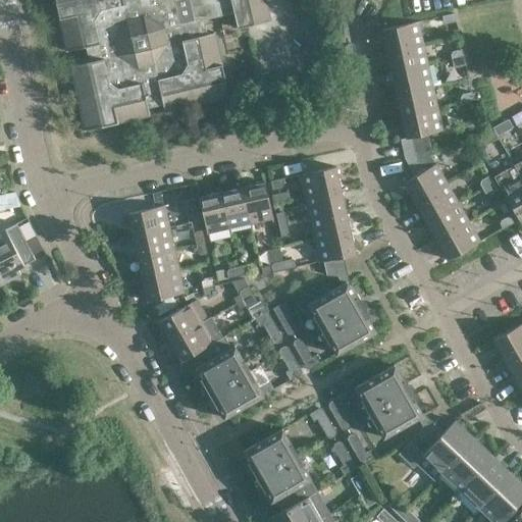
[(55,0),(67,52),(87,48),(90,62),(70,66),(86,131),(149,116),(147,108),(164,104),(165,111),(229,97),(215,33),(208,34),(205,20),(235,13),(238,28),(271,20),(266,0),(55,0)]
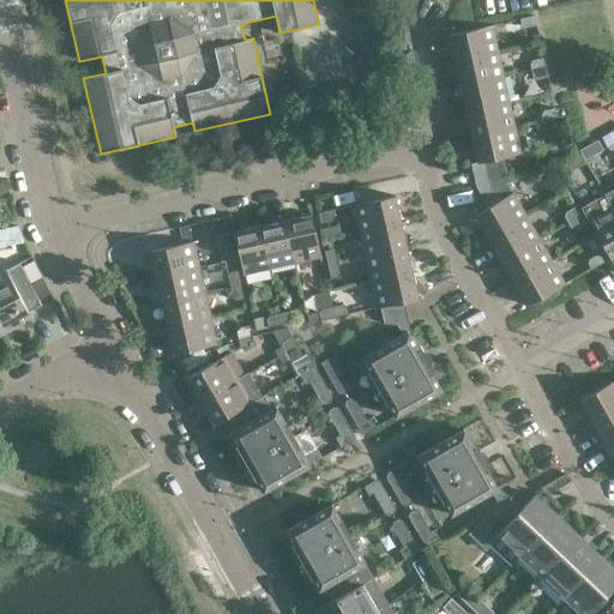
[(533,18),(519,22),(521,28),(524,30),(535,28),(533,18)]
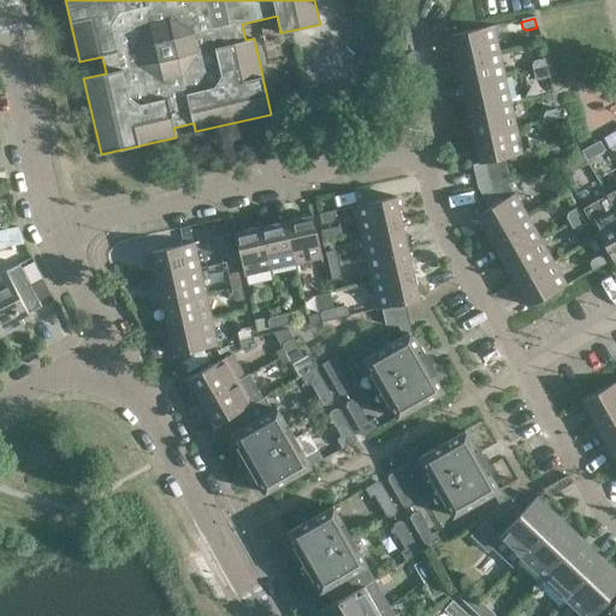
[(456,63),(498,54),(492,28),(450,37),(456,63)]
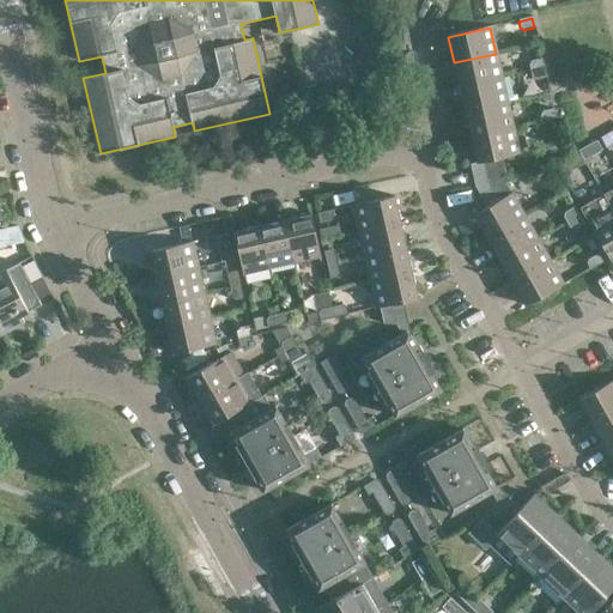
[(454,62),(459,87),(502,79),(496,54),(454,62)]
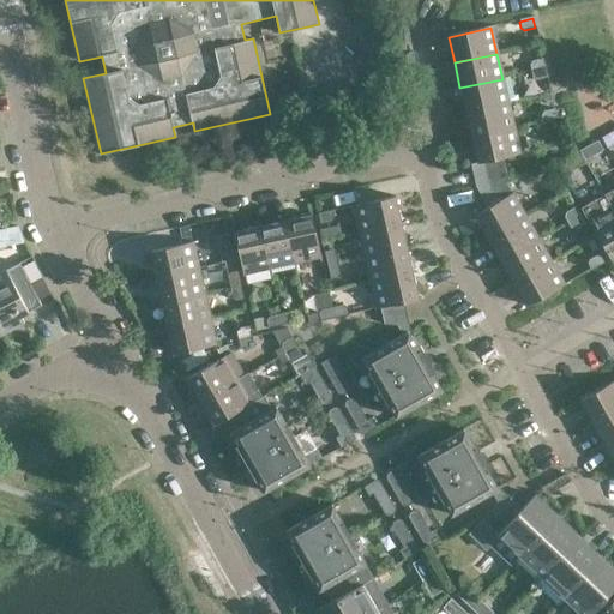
[(529,66),(530,72),(545,70),(542,60),(531,62),(529,66)]
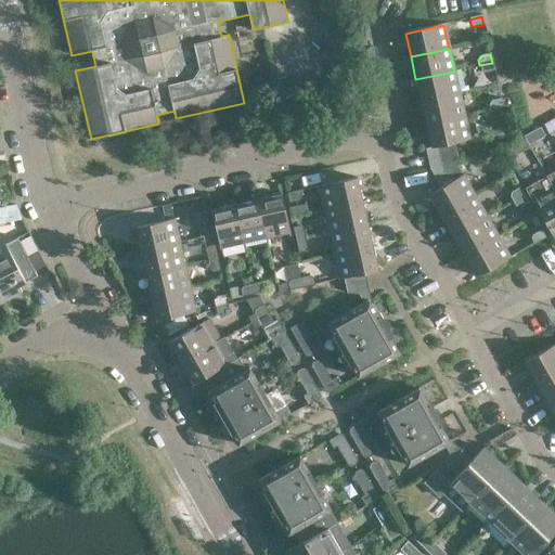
[(492,63),(479,65),(480,71),(485,74),(494,72),(492,63)]
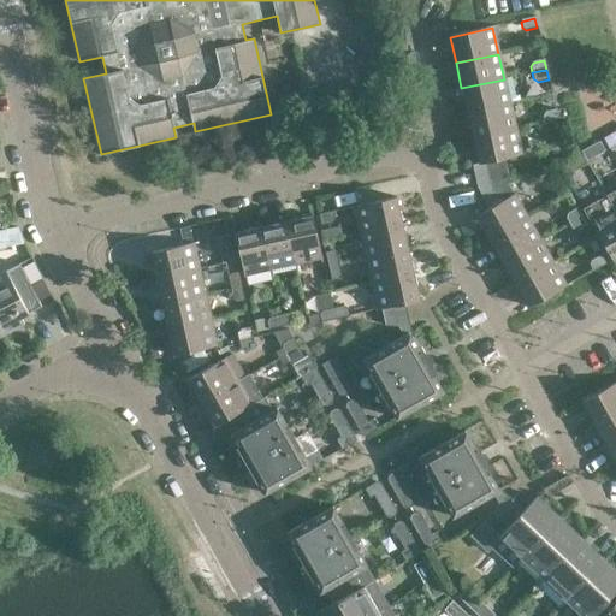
[(461,88),(467,113),(509,105),(504,80),(461,88)]
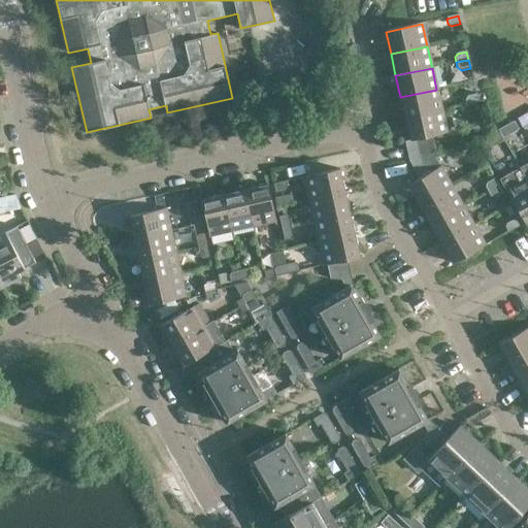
[(400,97),(405,119),(441,111),(436,90),(400,97)]
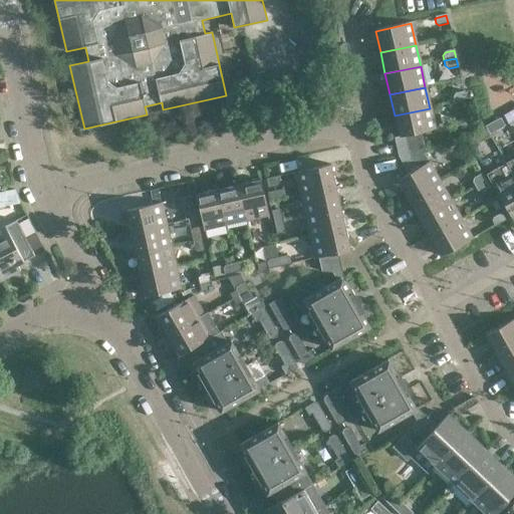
[(465,100),(464,92),(455,94),(453,97),(454,102),(465,100)]
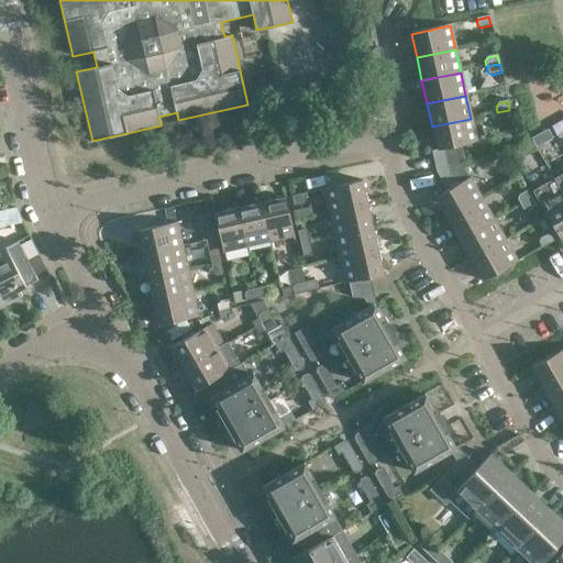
[(476,142),(471,119),(432,127),(438,151),(431,152),(435,173),(446,168),(443,150),(476,142)]
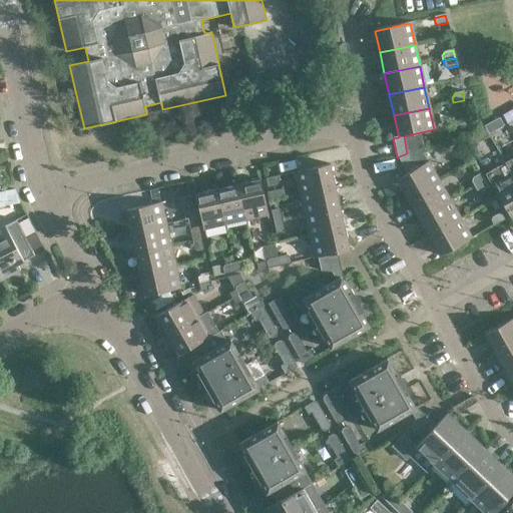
[(504,126),(500,118),(484,127),(485,127),(489,135),(504,126)]
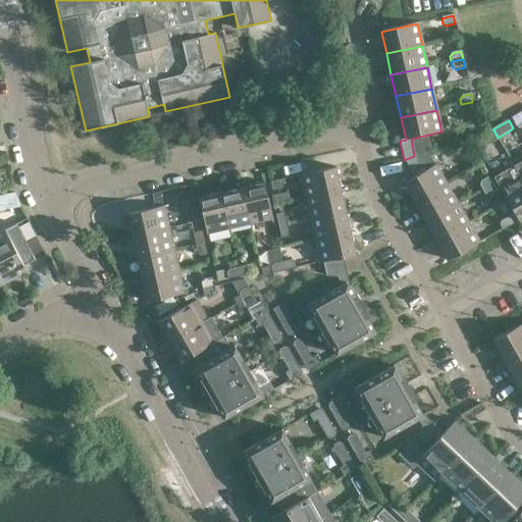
[(482,136),(472,142),(479,155),(485,151),(487,145),(482,136)]
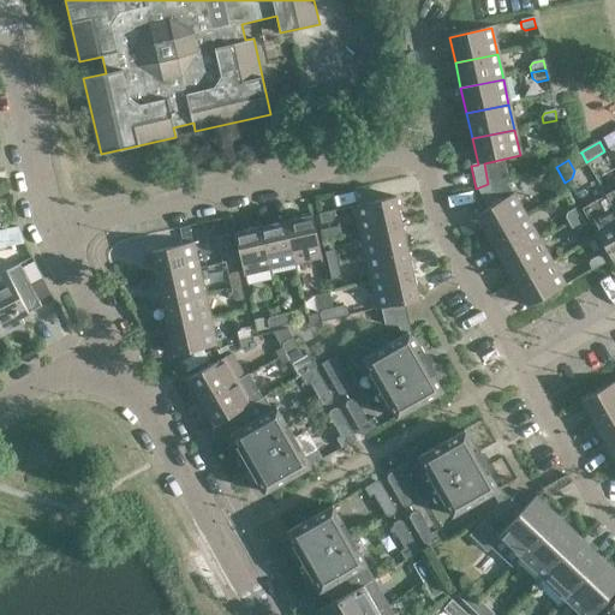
[(614,185),(614,190),(604,197),(614,215),(614,174),(614,175),(613,180),(614,185)]
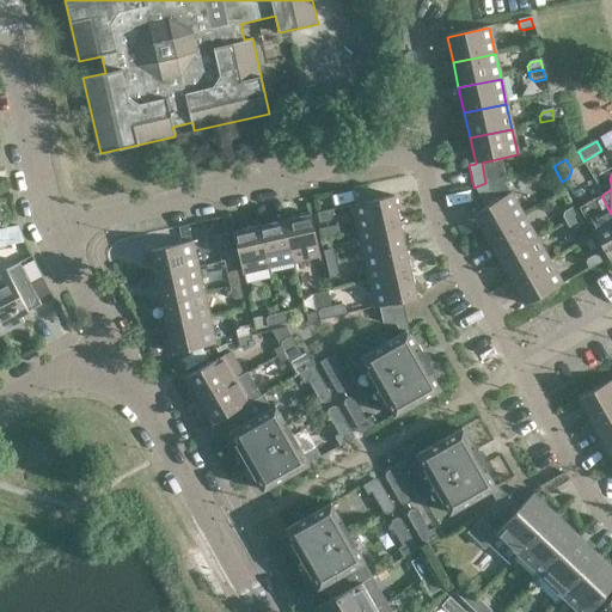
[(472,215),(485,239),(522,218),(509,194),(496,202),(485,183),(473,188),(485,208),(472,215)]
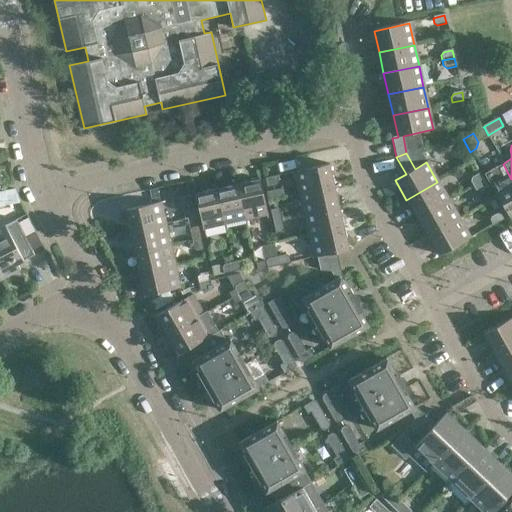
[(430,167),(437,177),(448,169),(441,159),(430,167)]
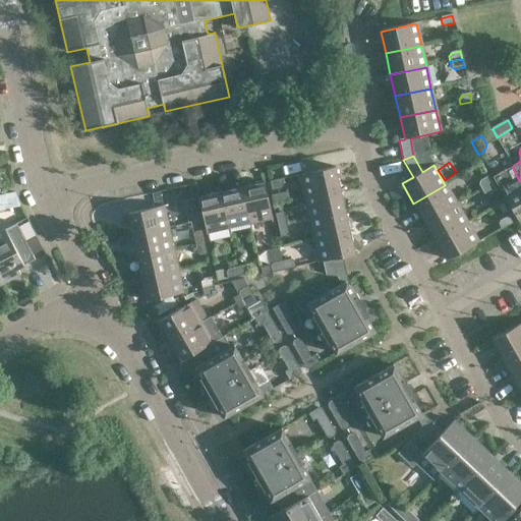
[(298,174),(303,196),(340,188),(335,166),(298,174)]
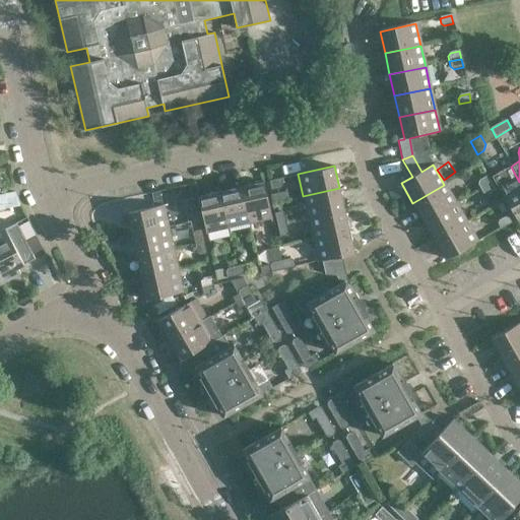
[(519,182),(511,167),(492,178),(518,224),(519,223),(519,182)]
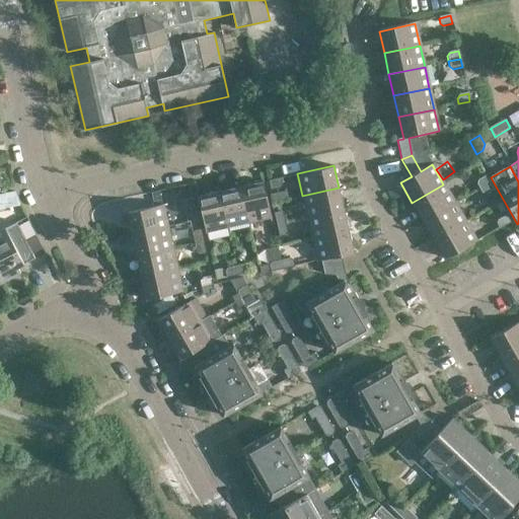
[(476,184),(478,190),(490,183),(486,176),(477,180),(476,184)]
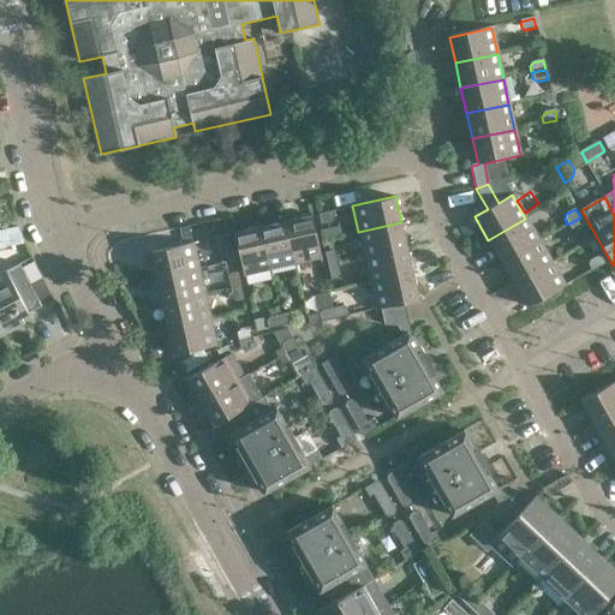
[(333,210),(318,214),(321,225),(333,222),(334,218),(333,210)]
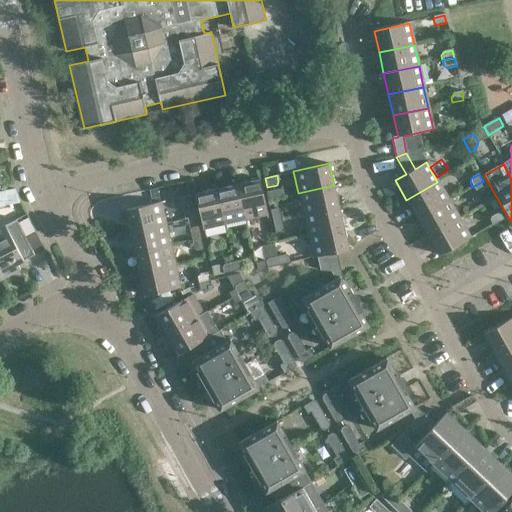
[(259,179),(237,184),(245,220),(267,215),(259,179)]
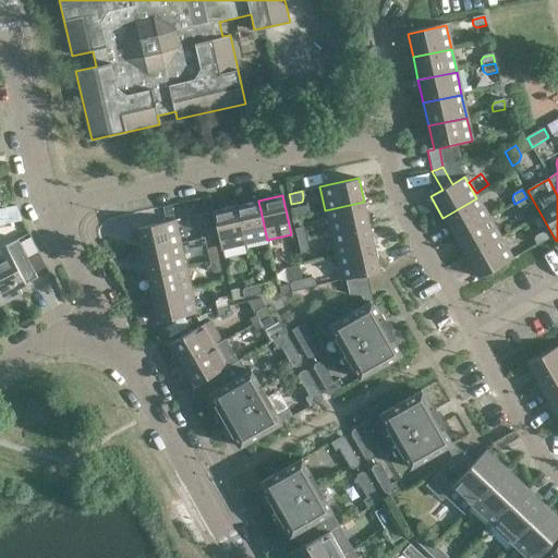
[(526,197),(514,204),(518,208),(522,209),(531,205),(526,197)]
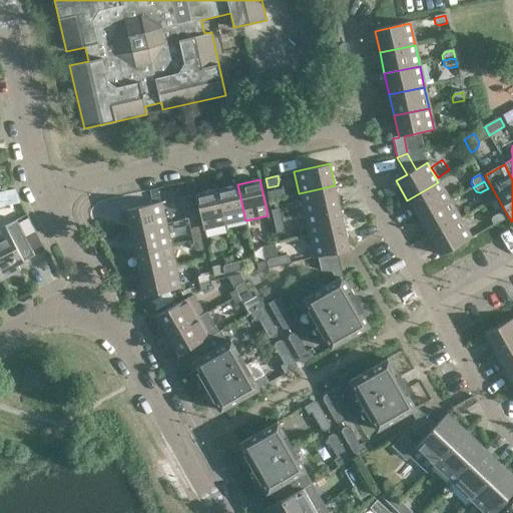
[(407,200),(418,218),(449,200),(438,182),(407,200)]
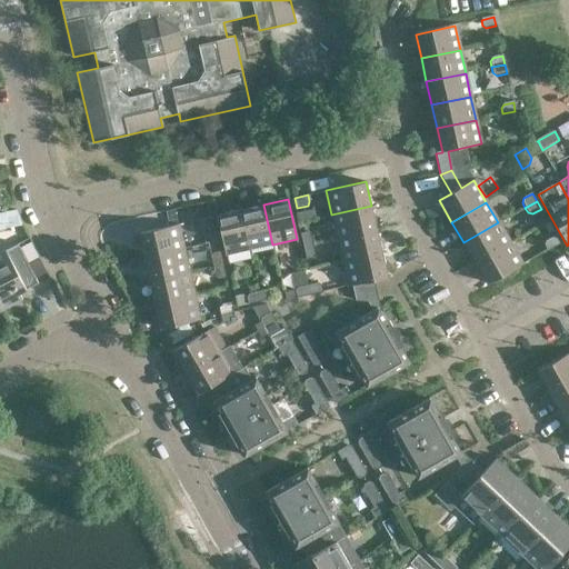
[(263,205),(240,209),(249,249),(272,245),(263,205)]
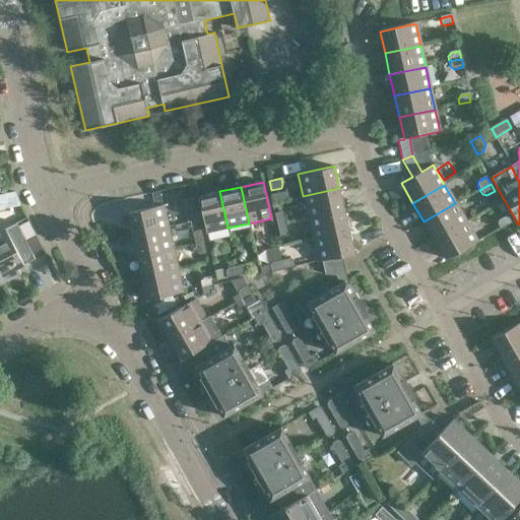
[(339,188),(303,196),(308,217),(344,209),(339,188)]
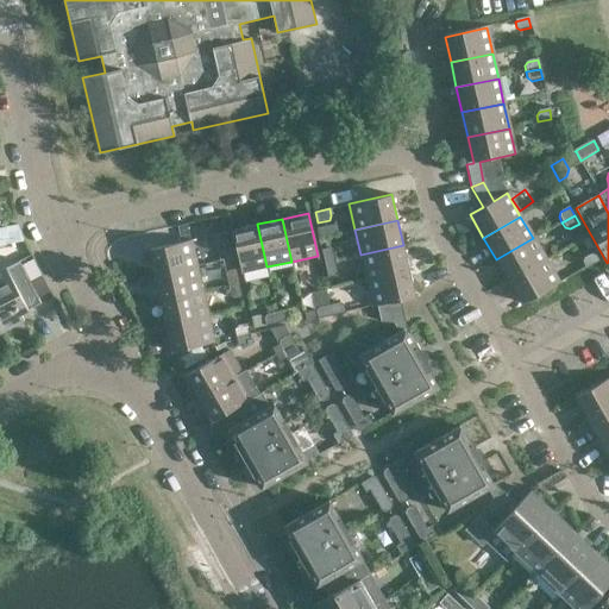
[(242,272),(267,267),(257,224),(231,230),(242,272)]
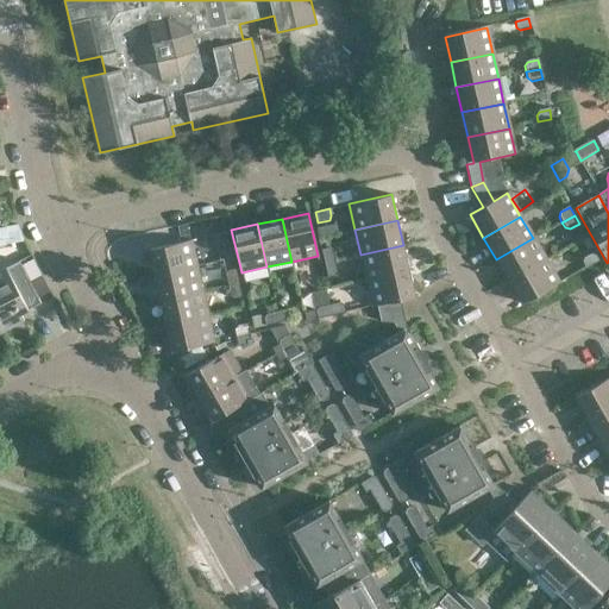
[(225,232),(211,236),(212,243),(215,245),(227,243),(225,232)]
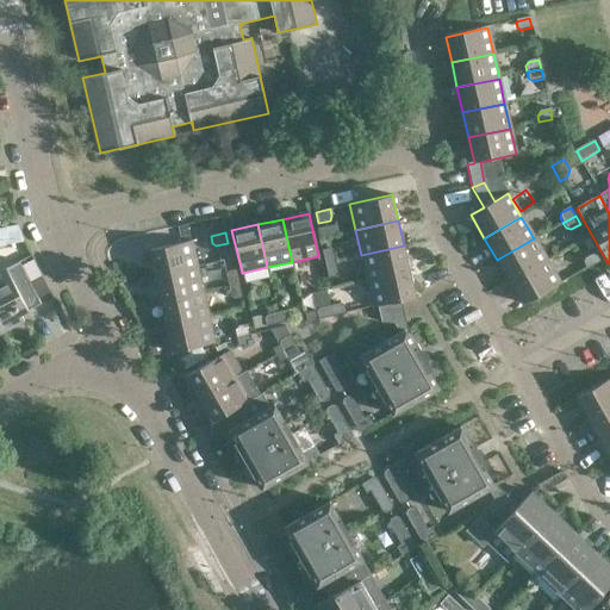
[(497,260),(509,282),(547,261),(534,238),(497,260)]
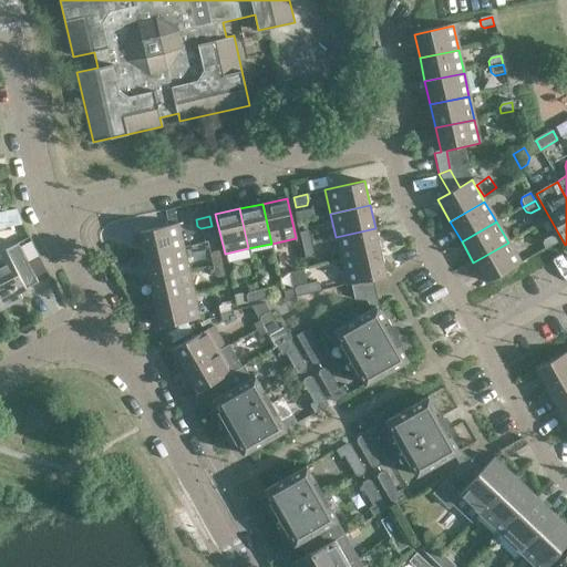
[(178,223),(138,233),(144,256),(184,247),(178,223)]
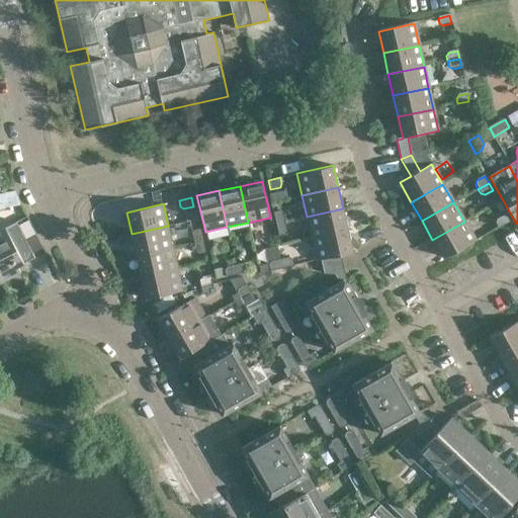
[(307,217),(312,238),(347,230),(343,208),(307,217)]
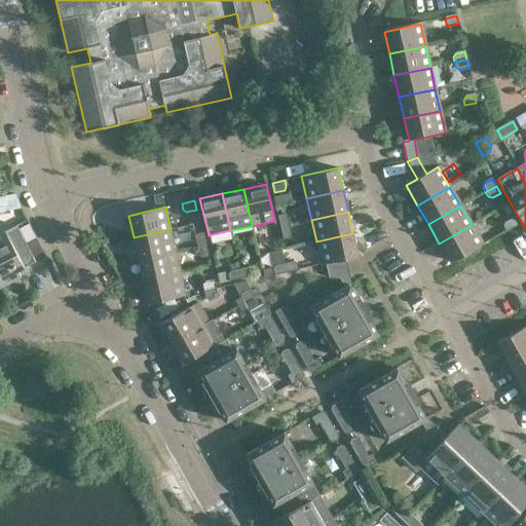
[(279,215),(282,227),(291,225),(289,215),(286,214),(279,215)]
